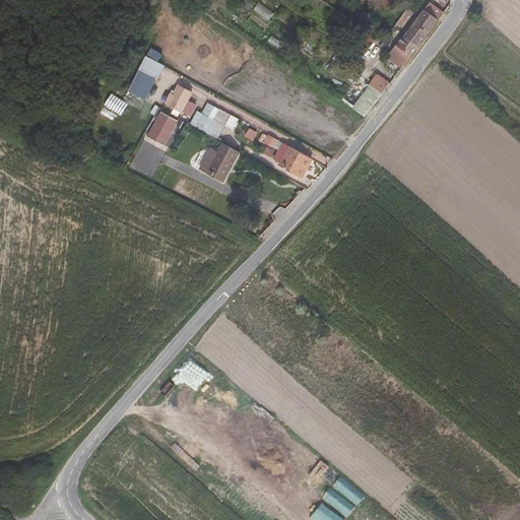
[(396,58),(405,65),(445,13),(432,4),(426,11),(425,10),(391,54),(389,57),(394,61),(396,58)]
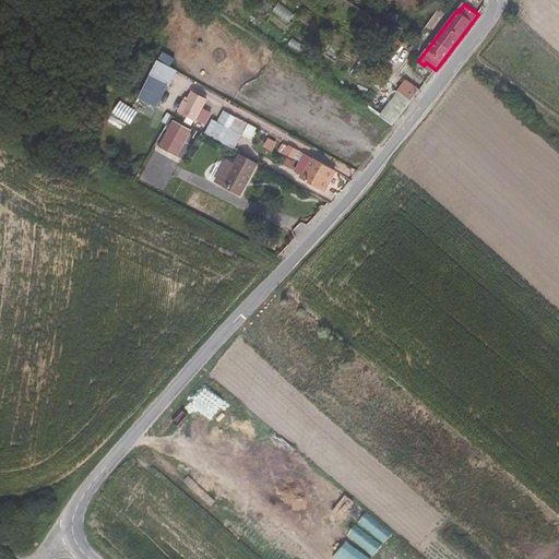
[(405,45),(389,33),(379,46),(394,59),(405,45)]
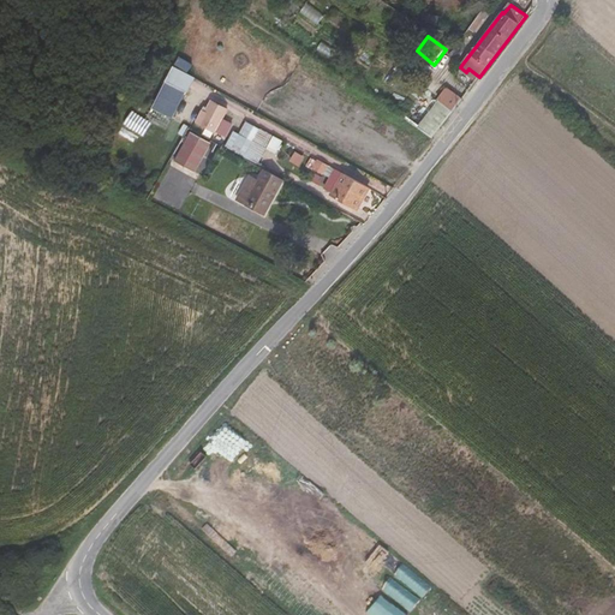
[(168,77),(166,82),(185,91),(192,78),(173,66),(168,77)]
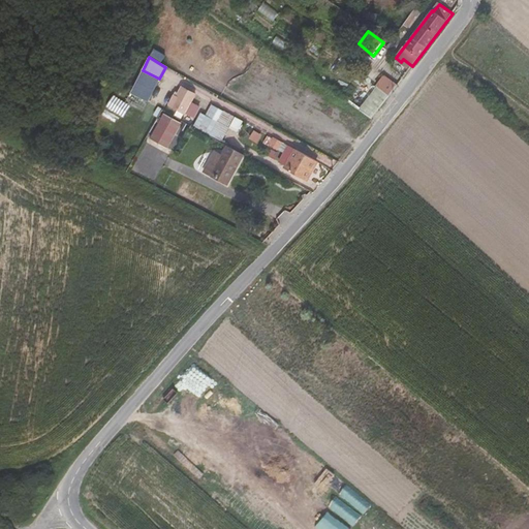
[(403,59),(401,62),(410,69),(412,66),(403,59)]
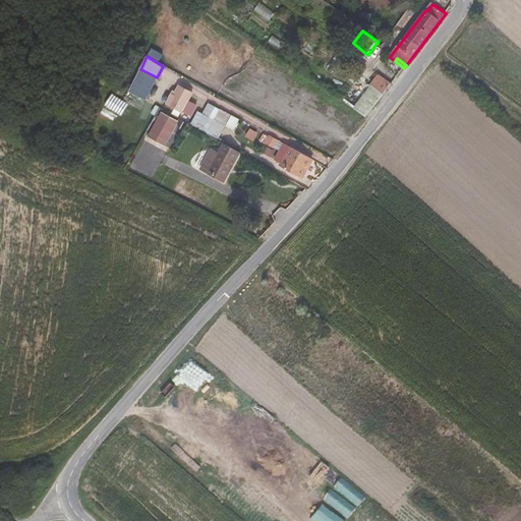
[(157,77),(140,69),(130,90),(148,99),(157,77)]
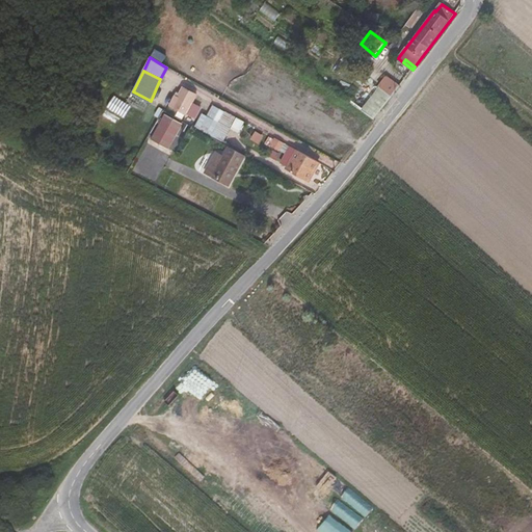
[(363,111),(375,120),(400,85),(389,77),(372,99),(363,111)]
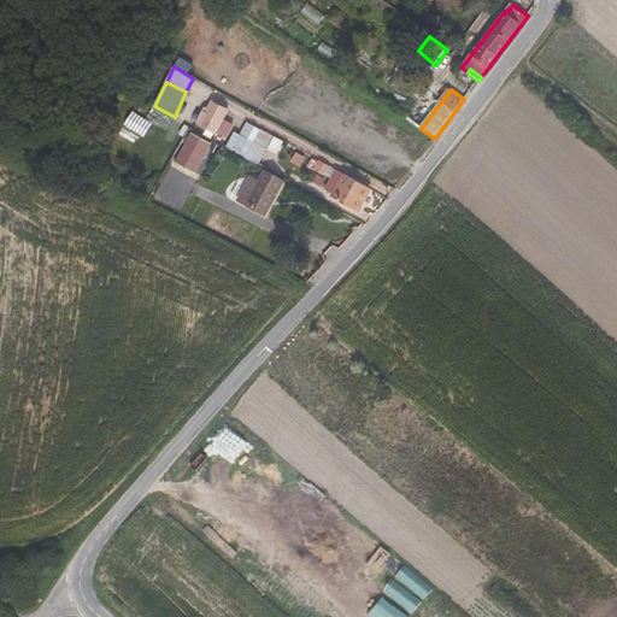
[(212,100),(209,106),(206,105),(197,123),(216,133),(228,110),(212,100)]
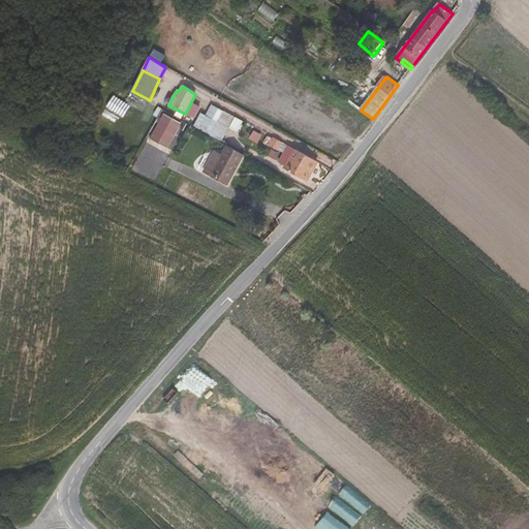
[(361,111),(370,98),(358,89),(348,102),(361,111)]
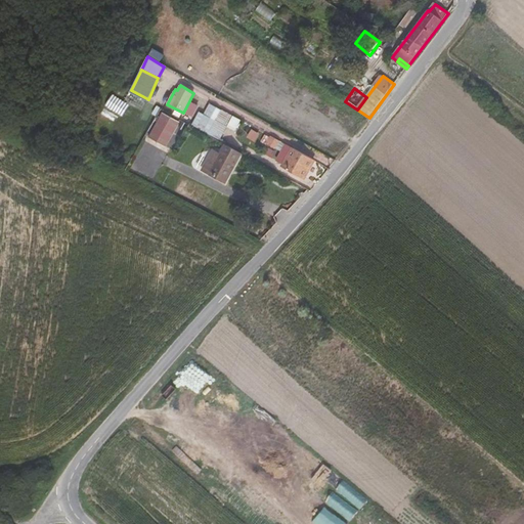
[(224,110),(210,136),(219,141),(228,125),(236,129),(241,120),(224,110)]
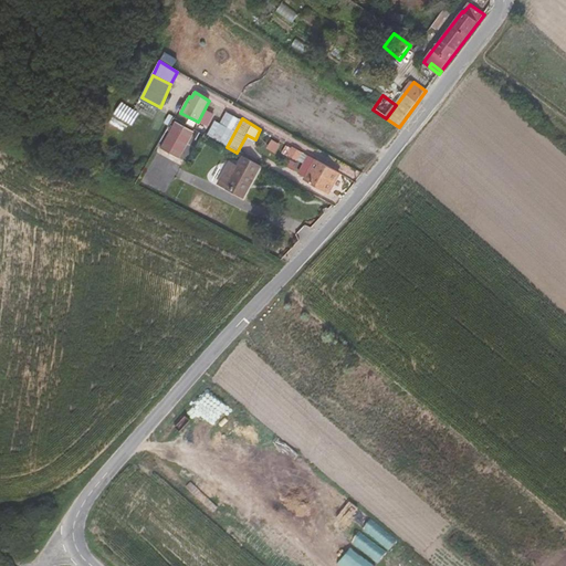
[(181,158),(196,130),(176,119),(160,147),(181,158)]
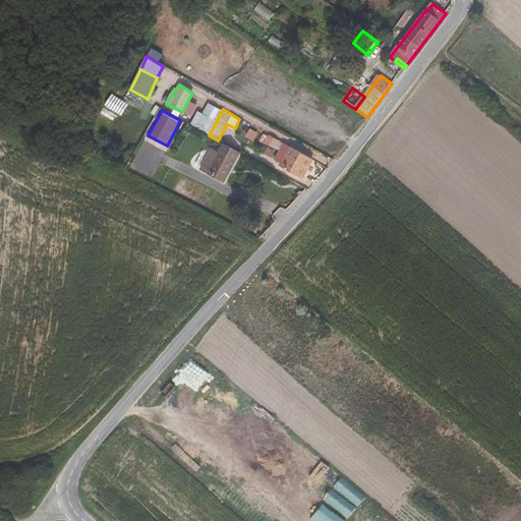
[(216,173),(222,177),(236,154),(224,146),(213,163),(220,167),(216,173)]
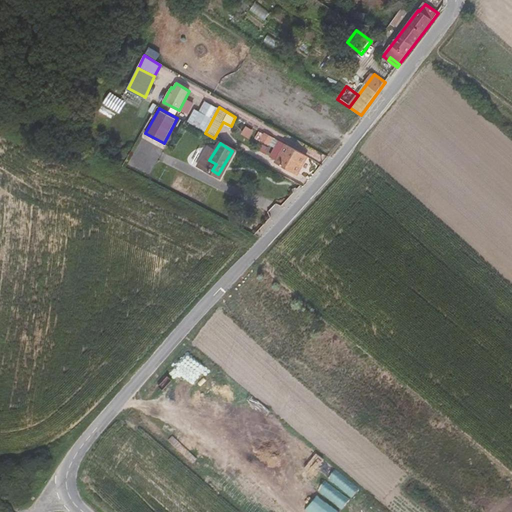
[(296,175),(306,156),(287,145),(277,164),(296,175)]
